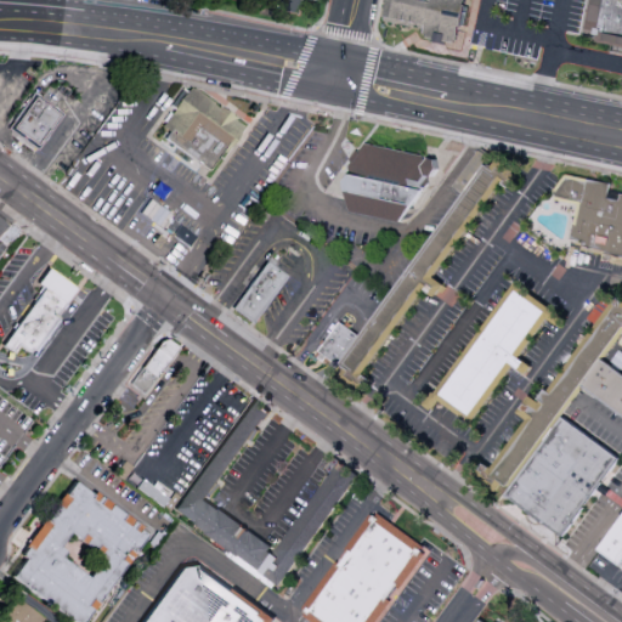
[(389,0),(385,23),(454,44),(464,0),(389,0)]
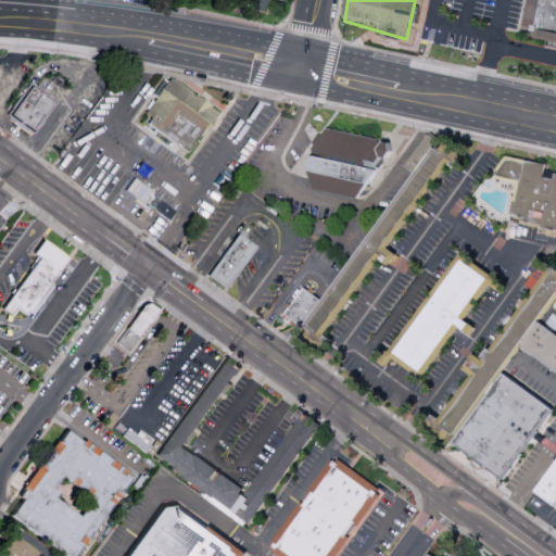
[(555,0),(530,0),(526,28),(555,34),(555,0)]
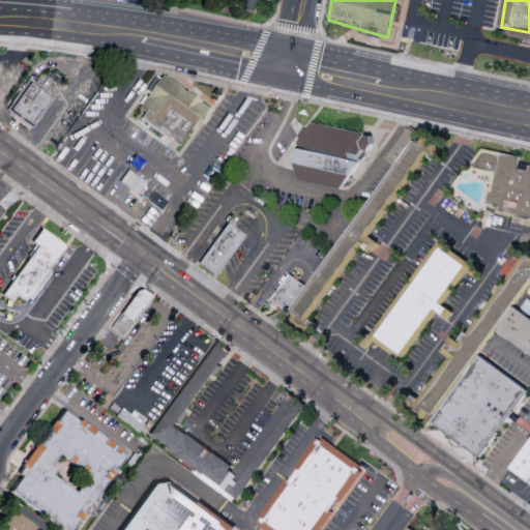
[(210,112),(198,133),(194,129),(180,148),(148,124),(145,122),(140,105),(147,94),(150,91),(158,79),(170,79),(186,90),(210,107),(212,109),(210,112)]
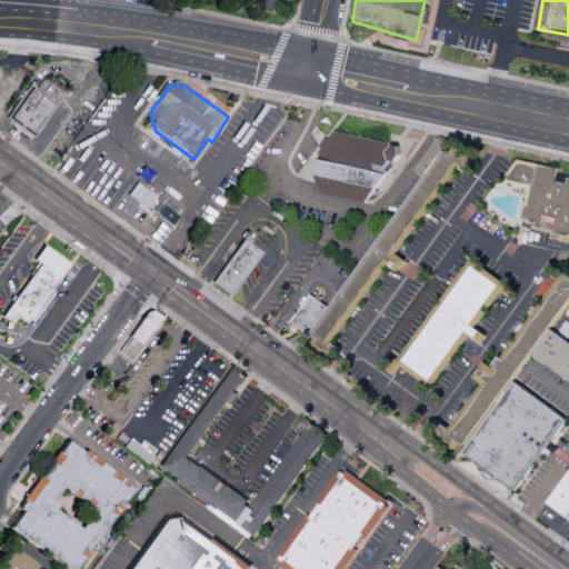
[(55,106),(33,137),(10,120),(31,89),(55,106)]
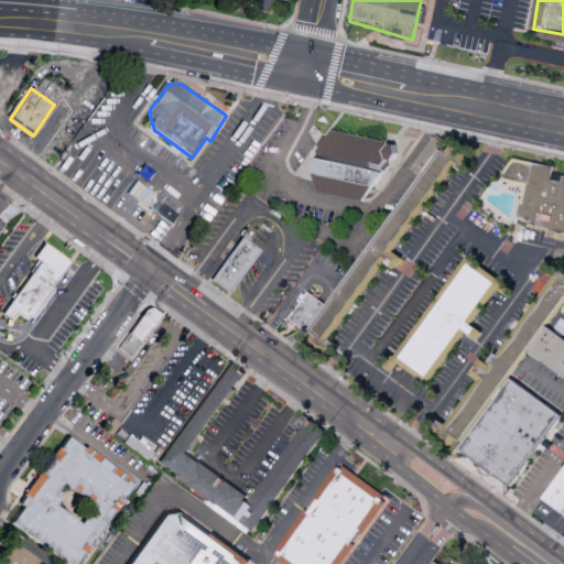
[(390,176),(368,204),(358,203),(321,195),(315,166),(316,162),(317,156),(337,133),(358,138),(387,143),(391,162),(392,164),(388,172),(390,176)]
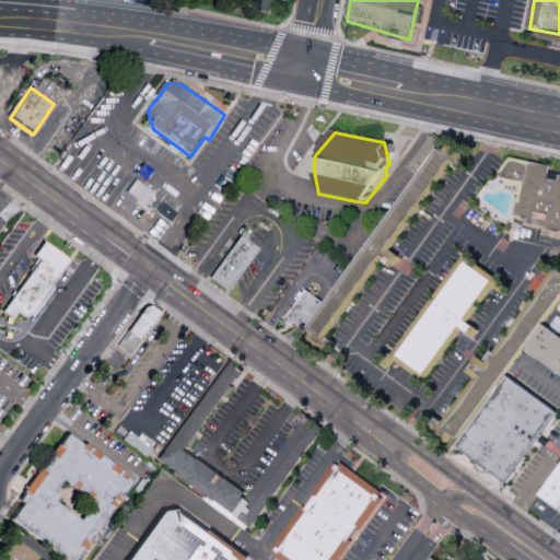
[(451,151),(463,162),(464,166),(459,172),(455,167),(393,251),(399,258),(392,268),(385,264),(331,337),(338,345),(337,351),(329,346),(326,347),(314,339),(317,336),(307,328),(439,149),(447,155),(451,151)]
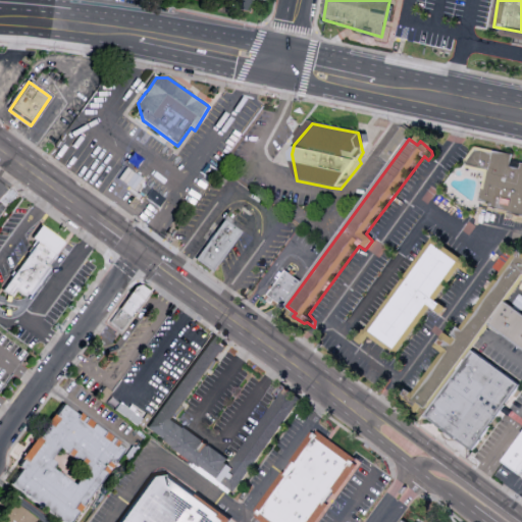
[(476,148),(492,153),(494,150),(513,154),(510,166),(520,168),(521,163),(521,212),(511,210),(511,208),(492,204),(492,202),(483,200),(489,170),(468,165),(465,161),(476,148)]
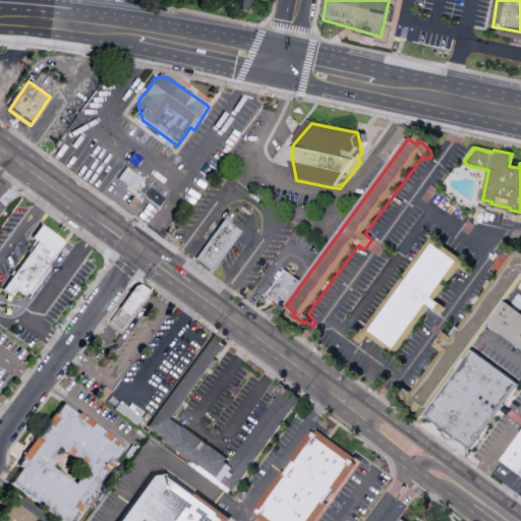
[(163,198),(157,207),(143,197),(145,196),(136,190),(142,183),(163,198)]
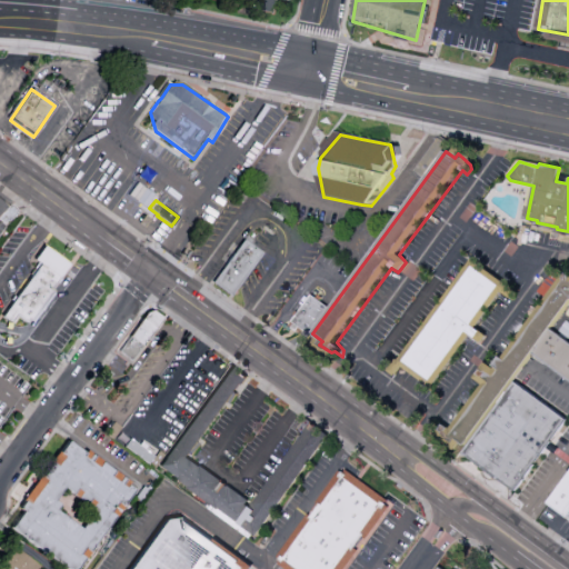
[(233,300),(232,300),(228,296),(211,285),(227,263),(245,241),(265,255),(233,300)]
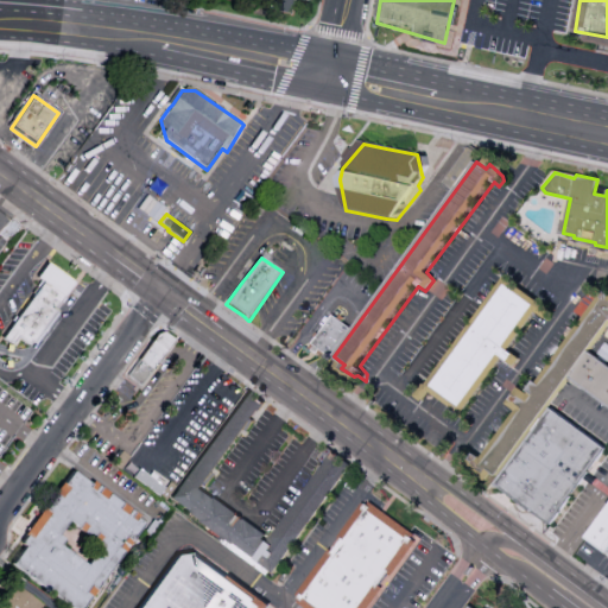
[(61,330),(46,352),(37,344),(27,356),(20,367),(0,352),(0,343),(16,323),(27,305),(42,285),(35,280),(46,263),(76,285),(52,322),(51,324),(61,330)]
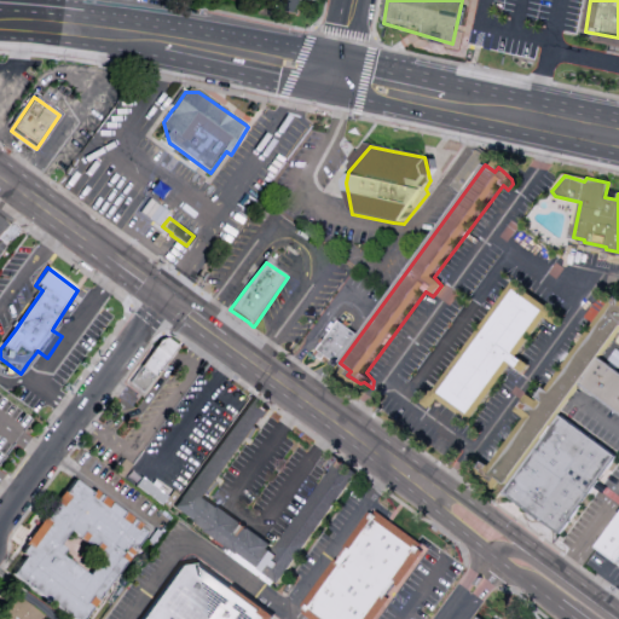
[(562,316),(555,325),(545,318),(519,356),(531,364),(522,376),(510,368),(472,422),(438,398),(431,409),(424,404),(514,281),(562,316)]
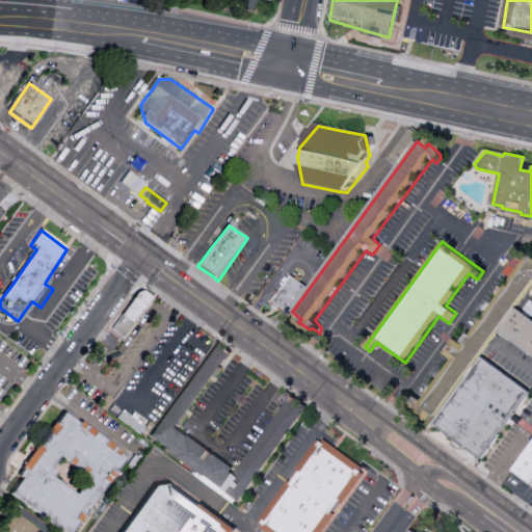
[(531,294),(528,300),(521,311),(504,334),(499,341),(466,386),(451,404),(442,418),(431,418),(421,408),(421,405),(421,400),(426,402),(456,362),(445,353),(454,342),(456,339),(461,341),(466,345),(467,346),(470,341),(474,336),(476,337),(519,277),(528,264),(530,261),(531,260),(531,294)]
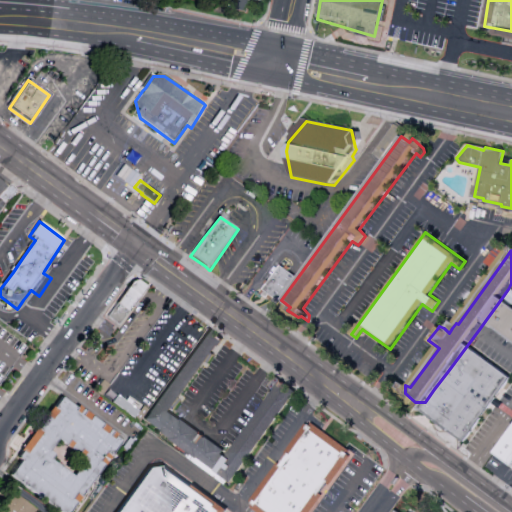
[(297,277),(280,301),(264,290),(280,266),(297,277)]
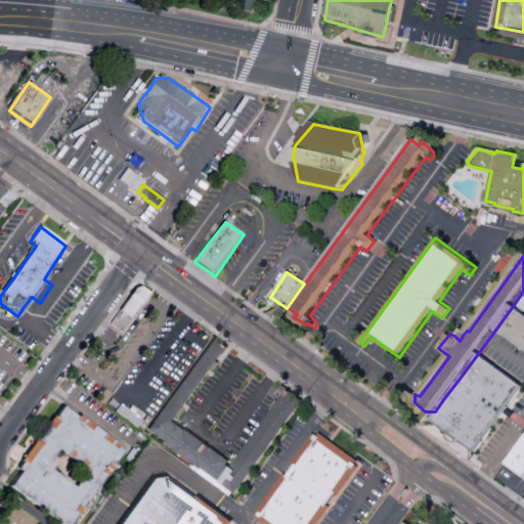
[(147,302),(125,334),(112,325),(139,286),(147,293),(151,296),(147,302)]
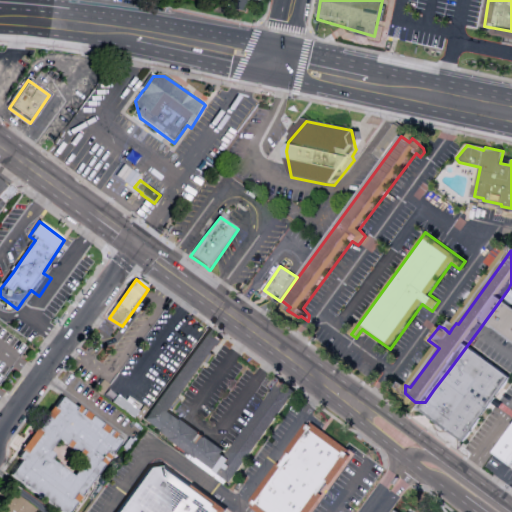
[(511,341),(509,339),(494,328),(485,321),(501,299),(508,304),(511,306),(511,341)]
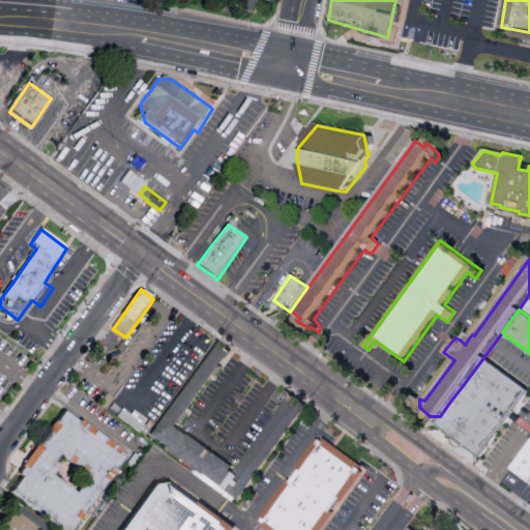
[(293,394),(307,405),(237,498),(148,434),(217,339),(236,353),(179,424),(235,466),(293,394)]
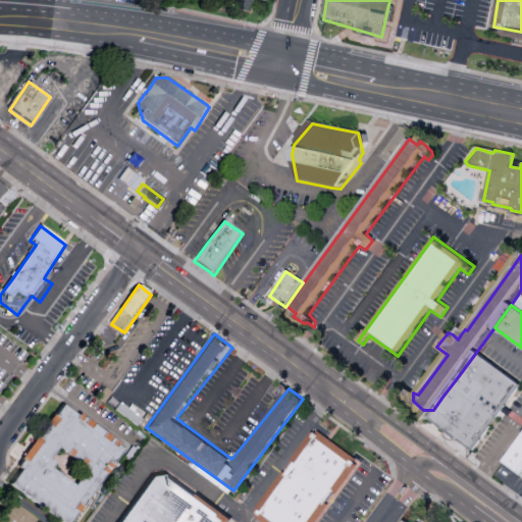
[(519,397),(477,454),(458,439),(429,418),(445,397),(457,380),(477,353),(519,382),(521,384),(521,394),(520,397),(519,397)]
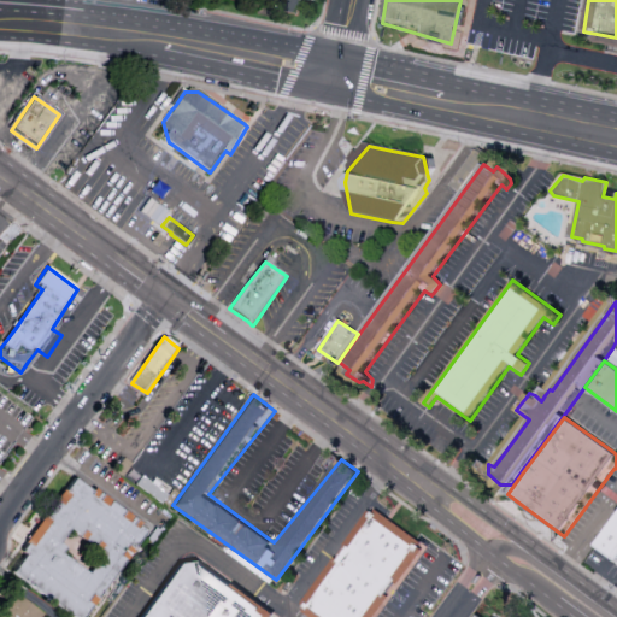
[(86,616),(148,527),(93,489),(72,476),(22,550),(25,553),(12,573),(77,616),(86,616)]
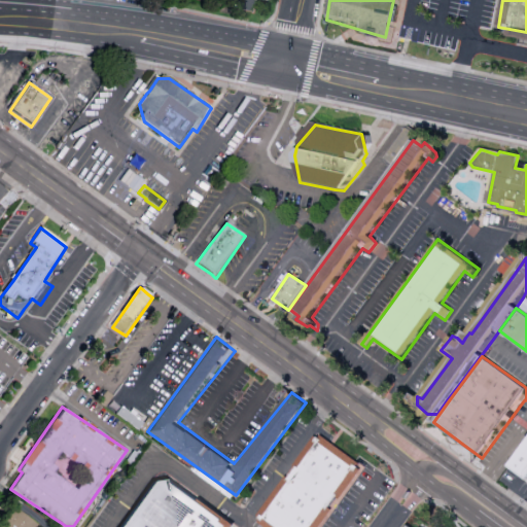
[(265,526),(257,521),(275,496),(299,465),(319,435),(338,448),(361,464),(369,470),(338,511),(324,526),(265,526)]
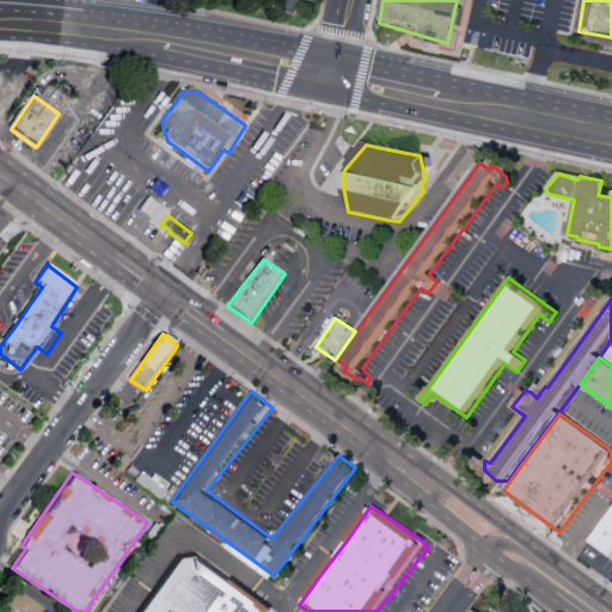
[(611,555),(611,557),(591,542),(611,510),(611,555)]
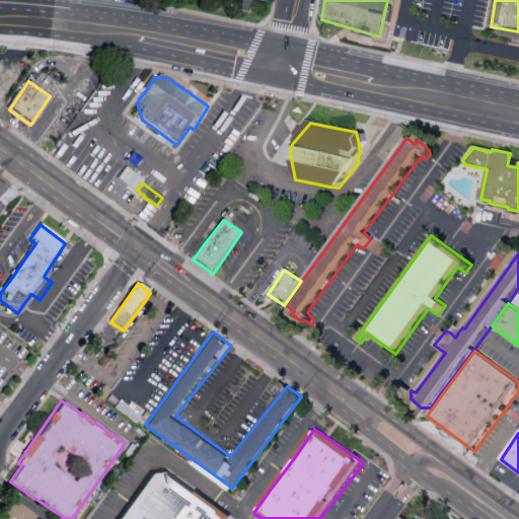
[(118,518),(150,474),(164,471),(221,512),(218,515),(224,518),(118,518)]
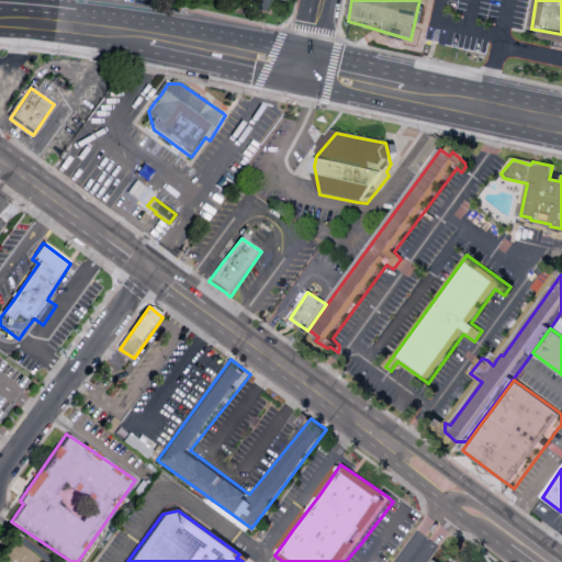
[(0,561),(35,561),(40,557),(12,538),(0,555),(0,561)]
